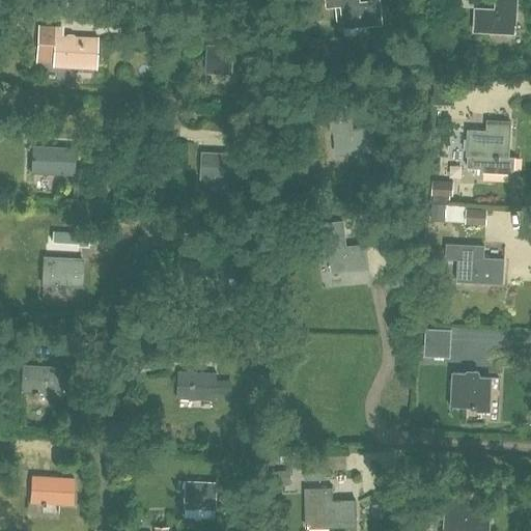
[(360,0),(327,0),(328,7),(336,6),(337,21),(342,21),(342,25),(369,22),(370,25),(383,23),(381,0),(361,3),(360,0)]
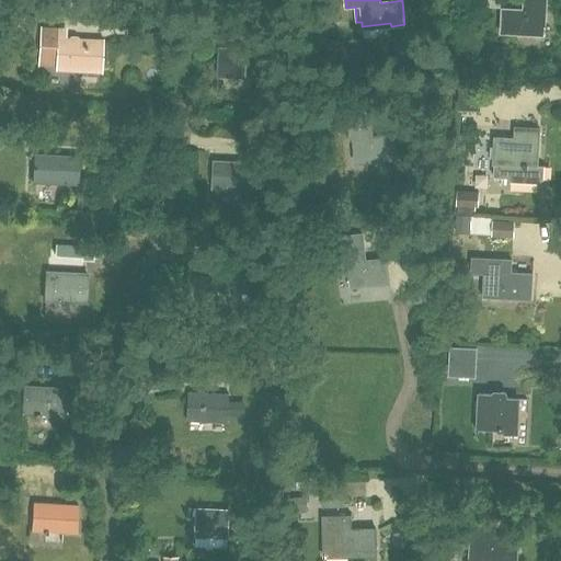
[(503,9),(502,33),(546,35),(547,0),(524,0),(524,10),(503,9)]
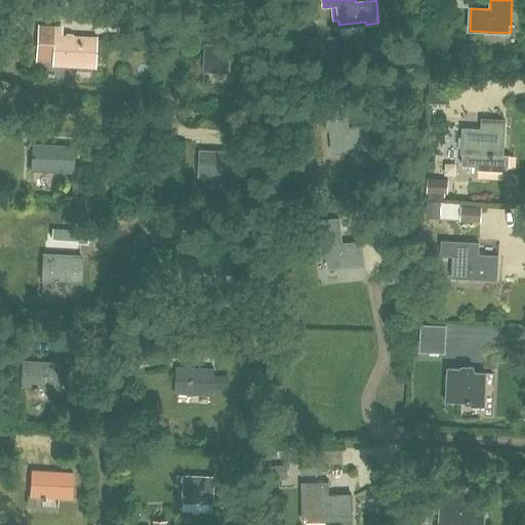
[(40,28),(38,61),(54,62),(54,64),(94,66),(95,39),(58,37),(59,29),(40,28)]
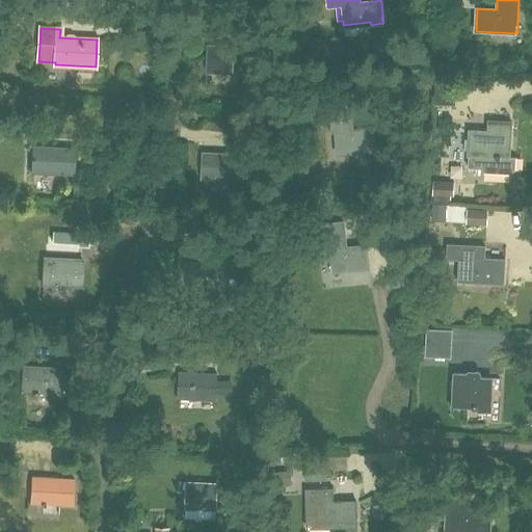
[(209,46),(207,72),(233,73),(234,47),(209,46)]
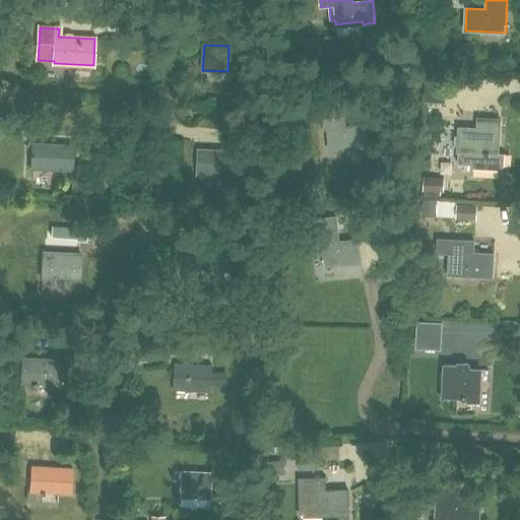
[(20,120),(20,121),(33,122),(33,121),(31,121),(33,103),(22,103),(21,120),(20,120)]
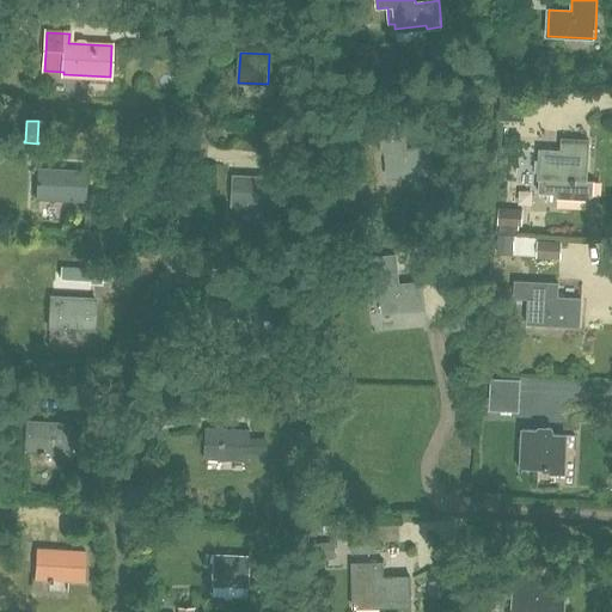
[(404,122),(379,124),(383,153),(385,152),(387,175),(417,171),(417,175),(433,172),(429,147),(408,150),(404,122)]
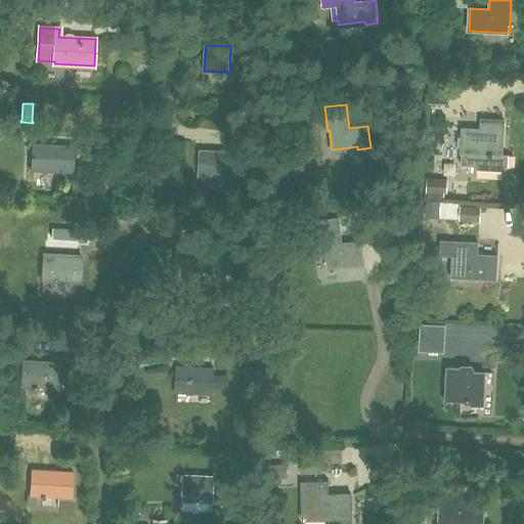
[(462,153),(461,166),(474,166),(478,170),(509,171),(510,155),(504,155),(505,120),(482,119),(482,131),(472,131),(472,129),(464,128),(464,130),(463,130),(462,153)]
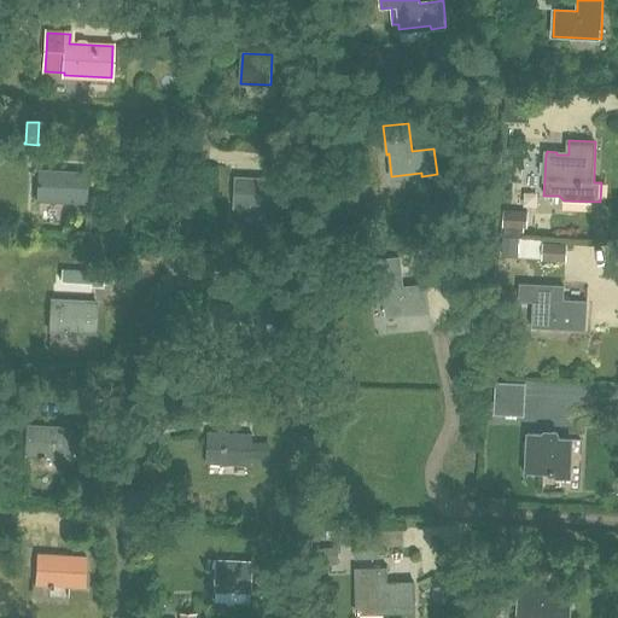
[(39,170),(36,202),(86,204),(87,173),(39,170)]
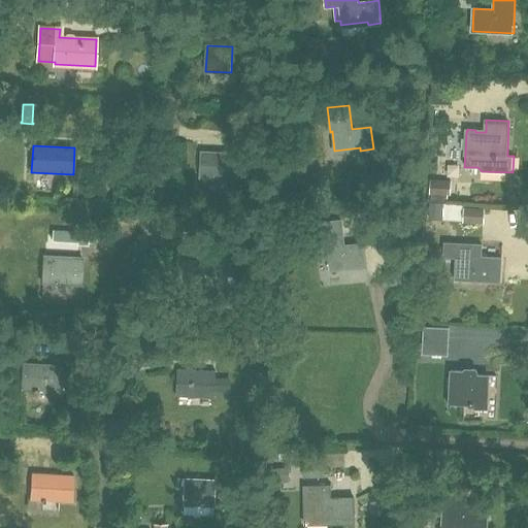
[(201,151),(200,177),(238,178),(239,153),(201,151)]
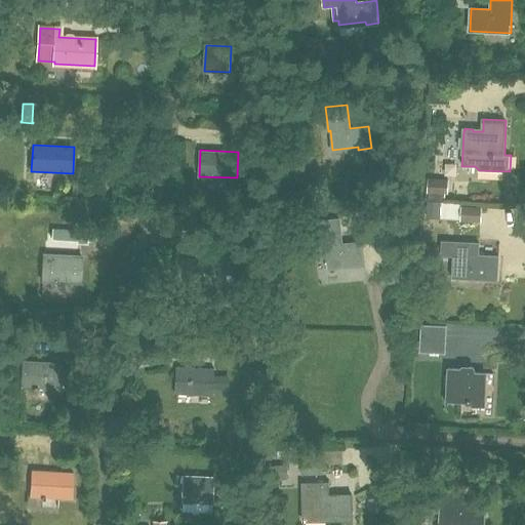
[(428,179),(428,193),(428,200),(440,201),(444,201),(445,194),(448,195),(449,180),(428,179)]
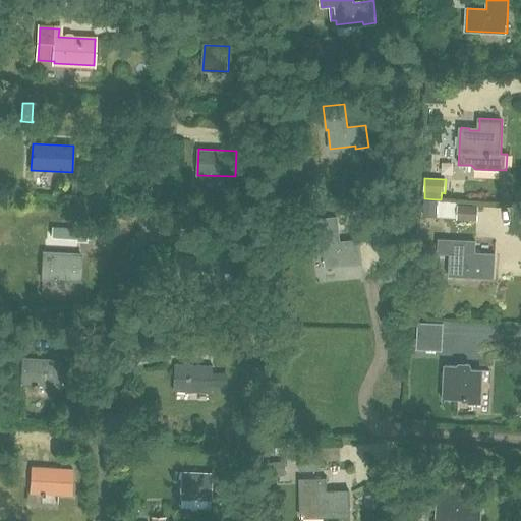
[(457,206),(456,219),(476,220),(476,207),(457,206)]
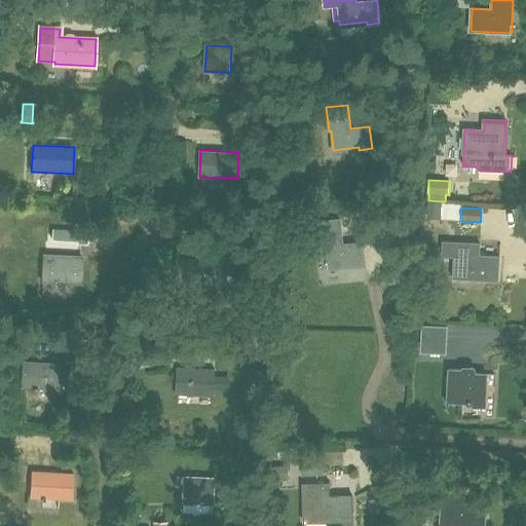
[(340,219),(318,221),(321,235),(322,248),(321,248),(323,262),(327,261),(328,266),(352,263),(352,266),(366,264),(363,242),(343,245),(342,232),(340,219)]
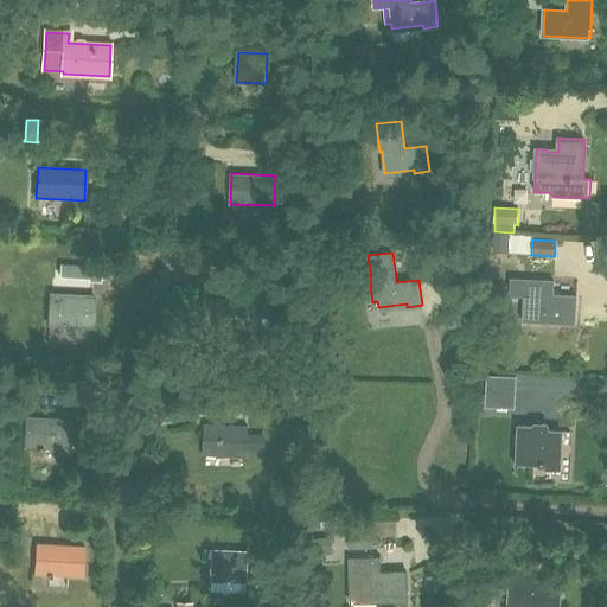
[(89,279),(89,281),(101,282),(102,267),(90,267),(89,279)]
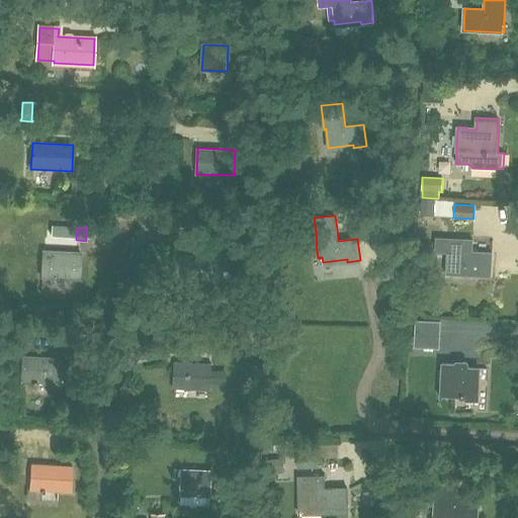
[(451,239),(450,251),(453,251),(453,270),(478,271),(478,274),(491,275),(492,253),(472,252),(472,240),(451,239)]
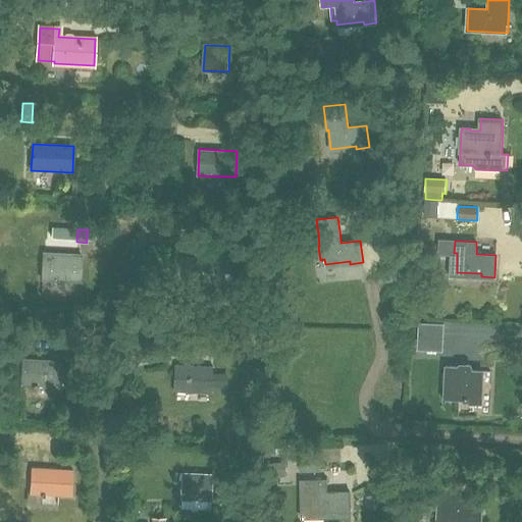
[(44,253),(42,279),(80,281),(82,255),(44,253)]
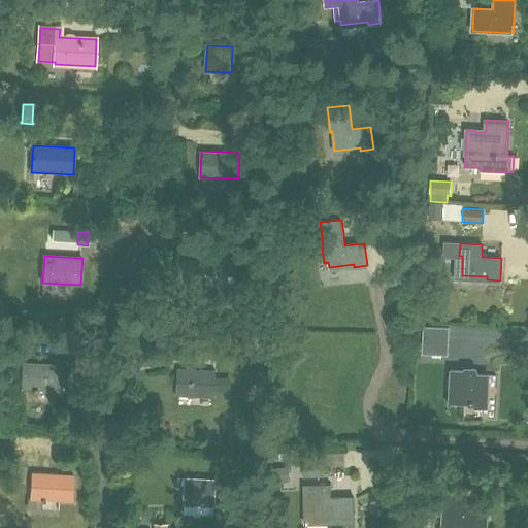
[(182,259),(179,285),(219,288),(218,303),(234,304),(237,263),(222,262),(197,260),(182,259)]
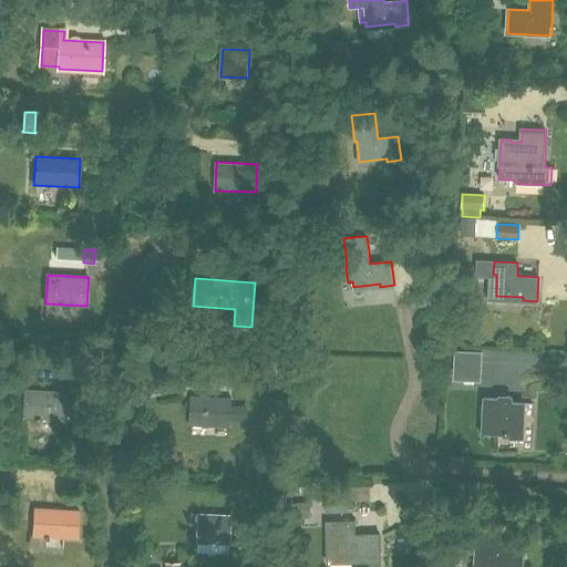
[(42,352),(41,366),(53,367),(54,353),(42,352)]
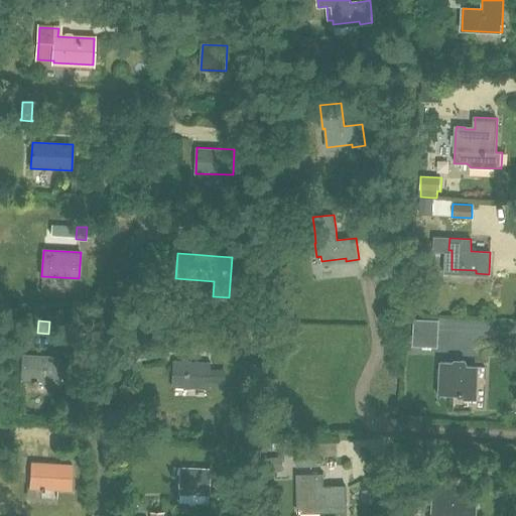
[(414,334),(413,346),(438,347),(438,335),(414,334)]
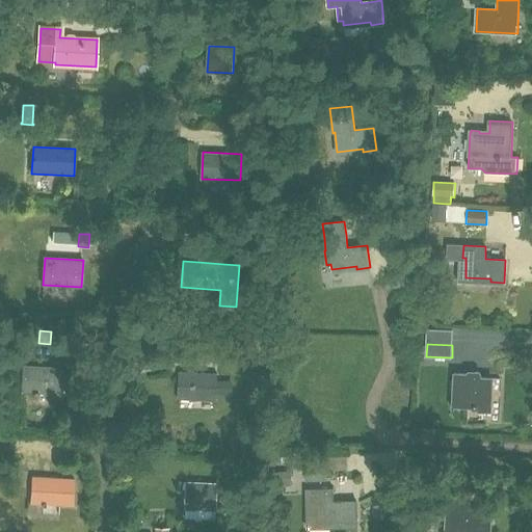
[(23,366),(21,393),(33,394),(33,395),(37,395),(37,394),(61,395),(63,368),(23,366)]
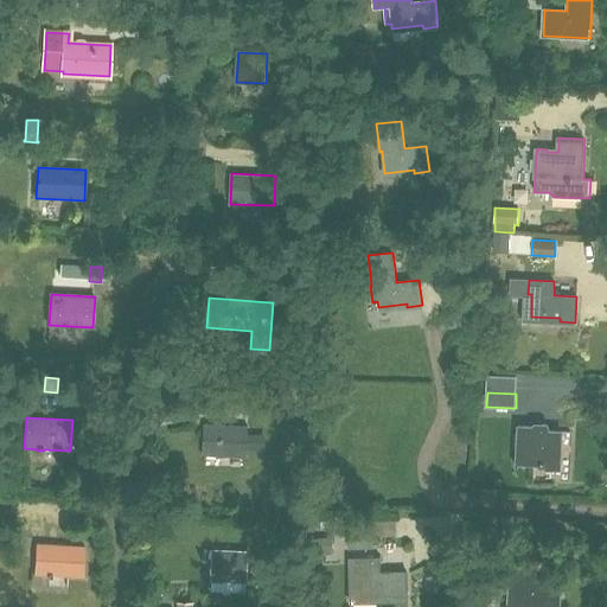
[(519,426),(517,462),(557,465),(558,430),(549,430),(549,427),(549,425),(547,423),(544,423),(542,423),(541,426),(541,427),(519,426)]
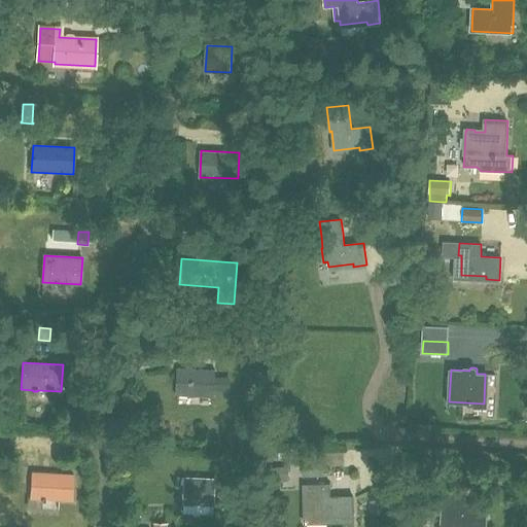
[(177,369),(176,395),(213,396),(214,370),(177,369)]
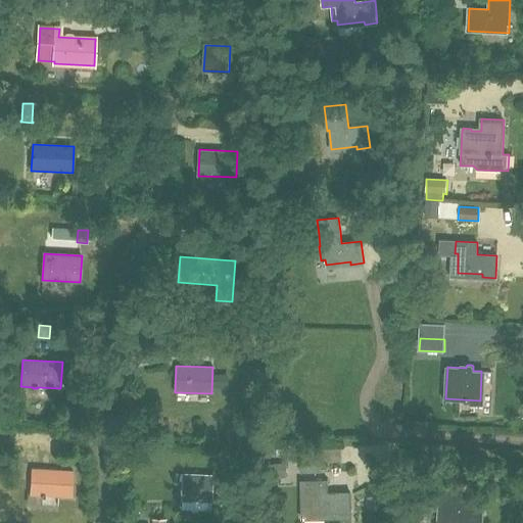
[(32,469),(31,494),(72,497),(73,471),(32,469)]
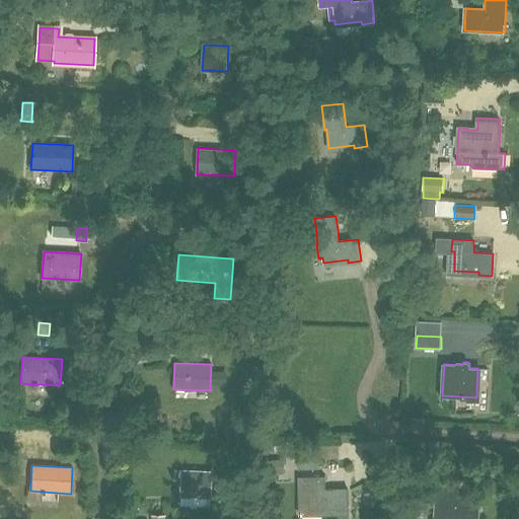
[(182,469),(181,495),(211,497),(212,470),(182,469)]
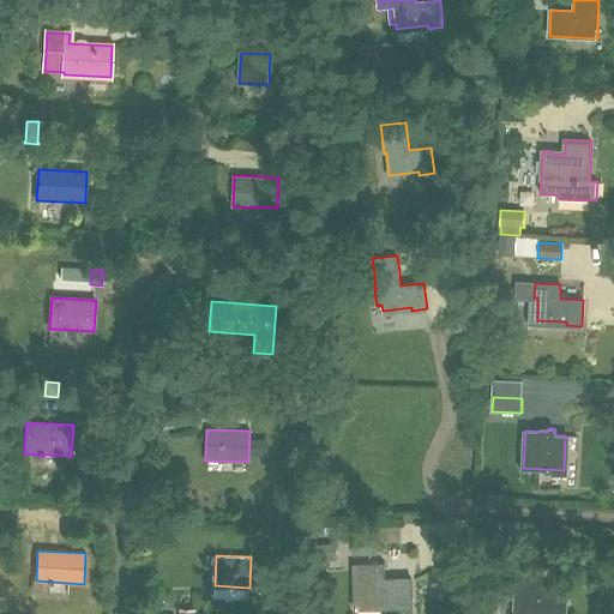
[(385,564),(354,565),(355,609),(413,608),(411,578),(385,579),(385,564)]
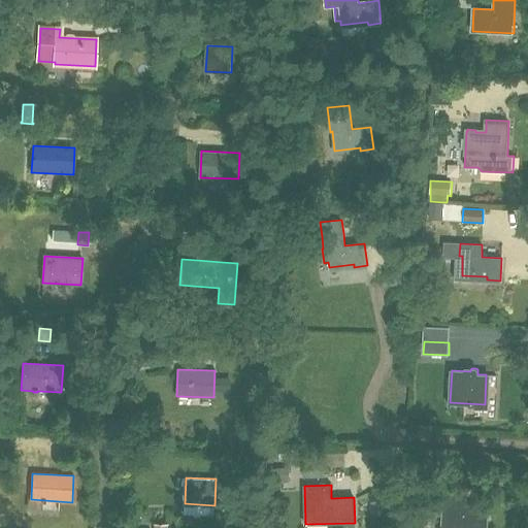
[(430,499),(429,512),(441,513),(439,527),(486,527),(488,506),(465,504),(466,492),(444,491),(442,491),(442,500),(430,499)]
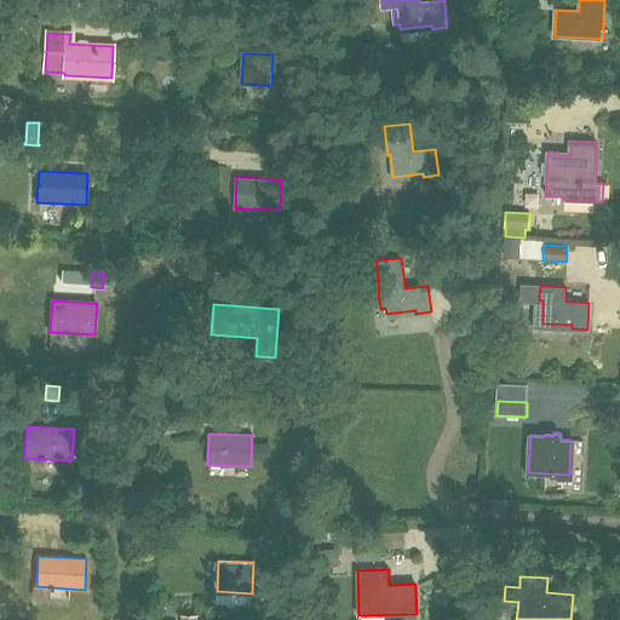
All buildings are outlined.
